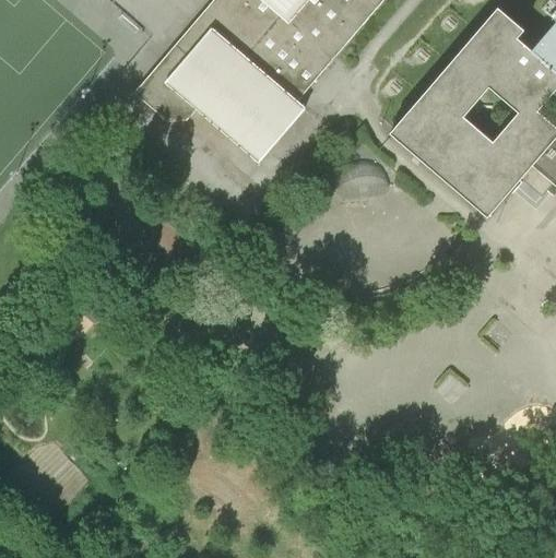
[(214,30),(299,103),(388,0),(553,0),(555,2),(555,0),(302,0),(286,19),(264,0),(215,0),(137,93),(169,121),(188,121),(199,108),(168,83),(214,30)]
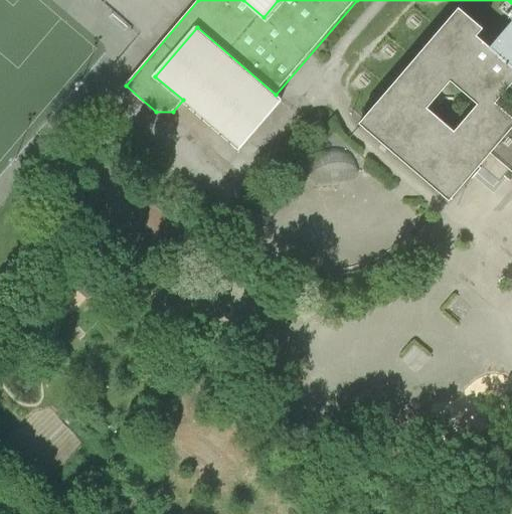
[(243,0),(264,17),(278,0),(243,0)]
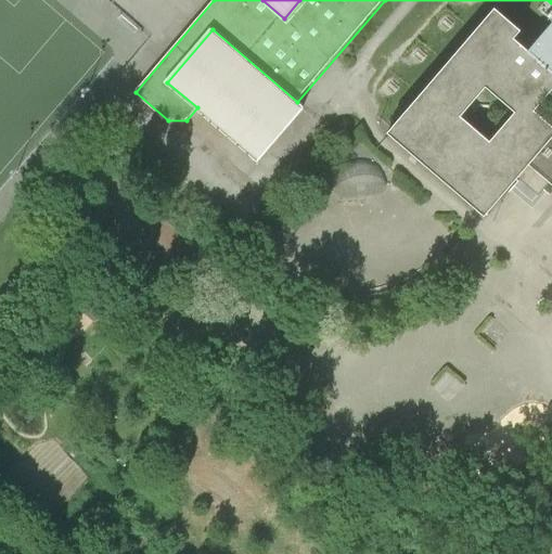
[(551,21),(528,49),(513,35),(520,27),(495,5),(386,131),(484,215),(529,162),(551,180),(551,21)]
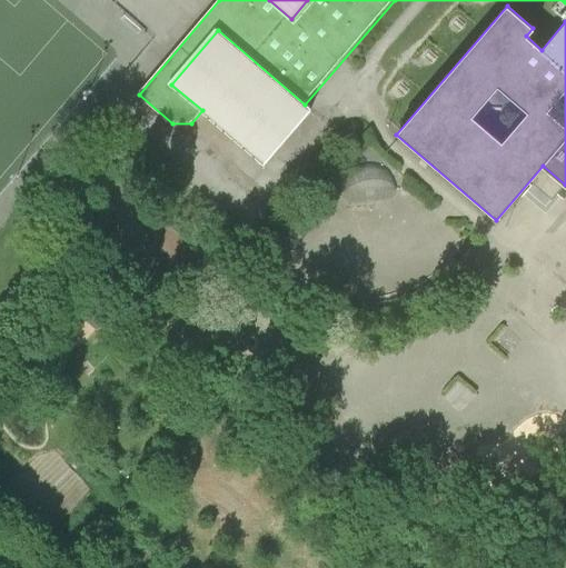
[(305,105),(218,30),(171,85),(202,110),(266,166),(313,111),(305,105)]
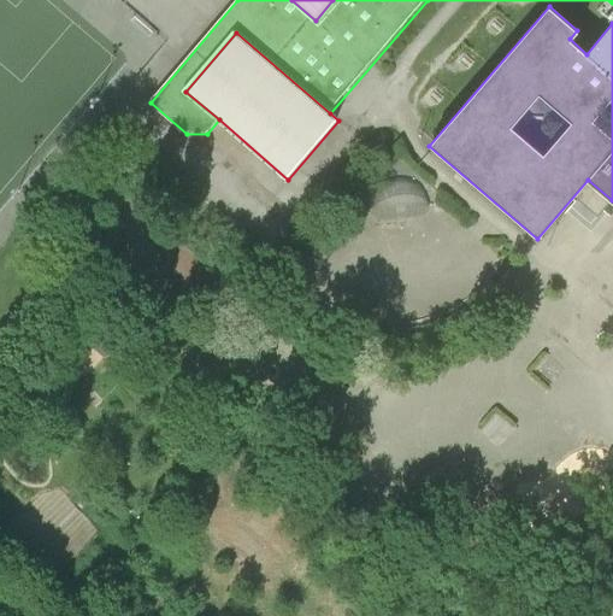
[(119,250),(141,228),(122,207),(99,229),(119,250)]
